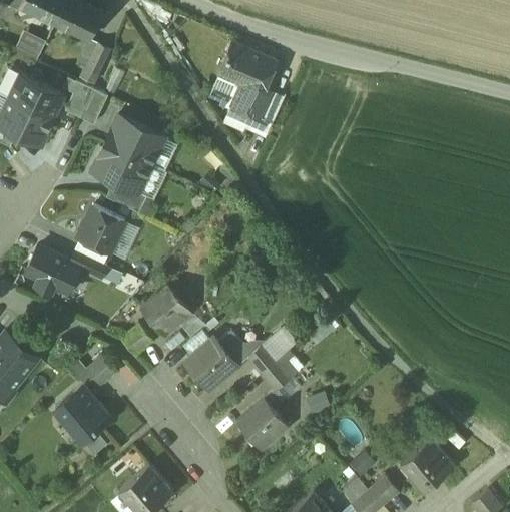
[(0,0),(0,1),(16,9),(18,5),(17,5),(19,0),(0,0)]
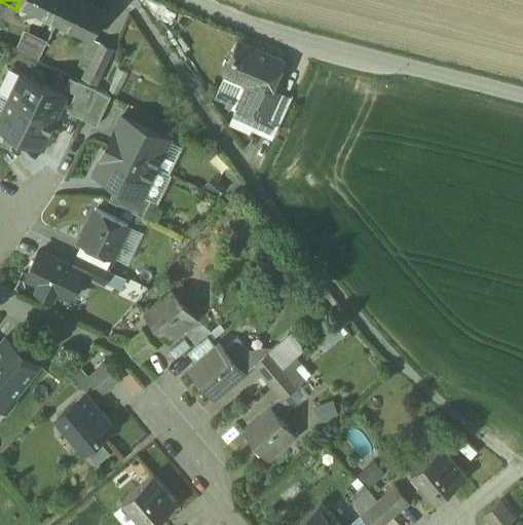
[(64,0),(20,0),(17,5),(19,5),(53,23),(64,0)]
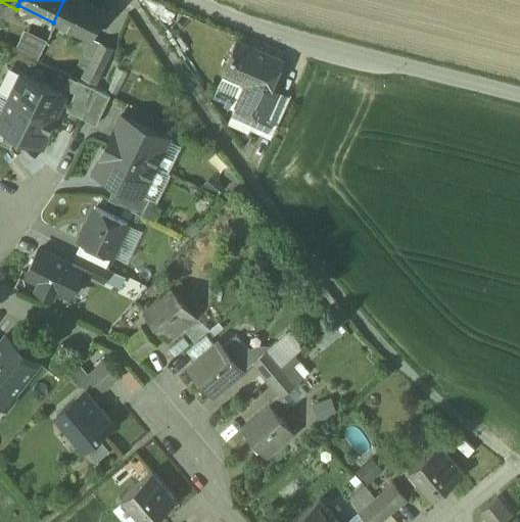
[(102,10),(82,0),(63,0),(53,22),(89,39),(102,10)]
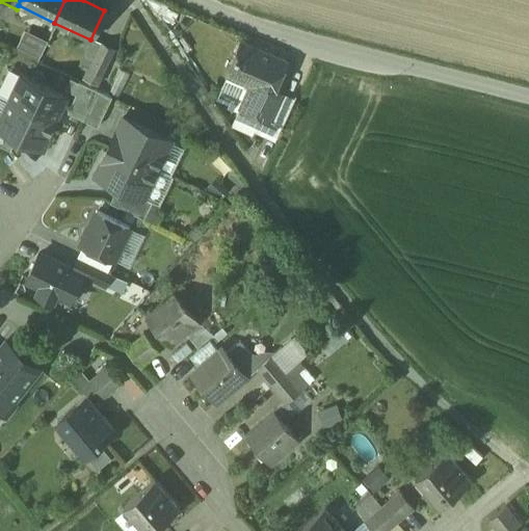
[(45,43),(23,32),(14,52),(35,62),(45,43)]
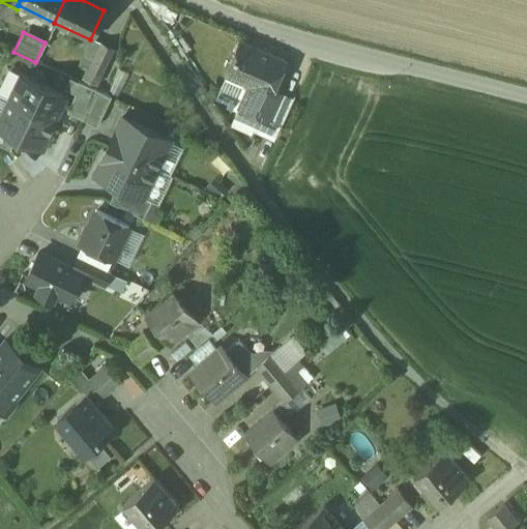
[(283,63),(237,43),(225,74),(249,85),(238,108),(238,109),(264,120),(275,94),(270,92),(283,63)]
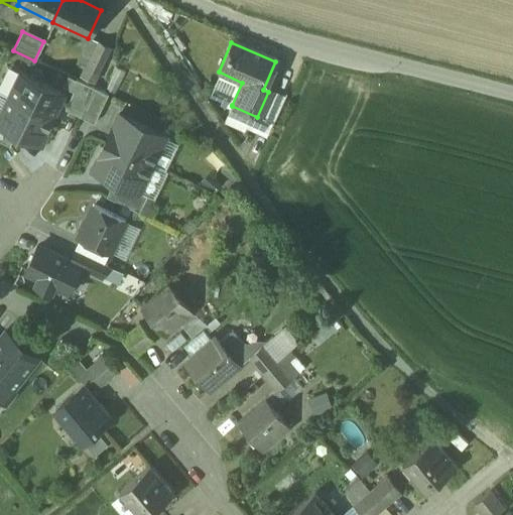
[(96,43),(79,79),(94,86),(111,50),(96,43)]
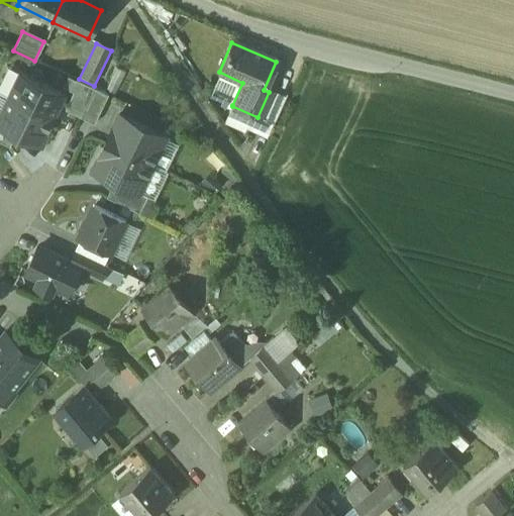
[(18,73),(7,97),(52,117),(63,94),(18,73)]
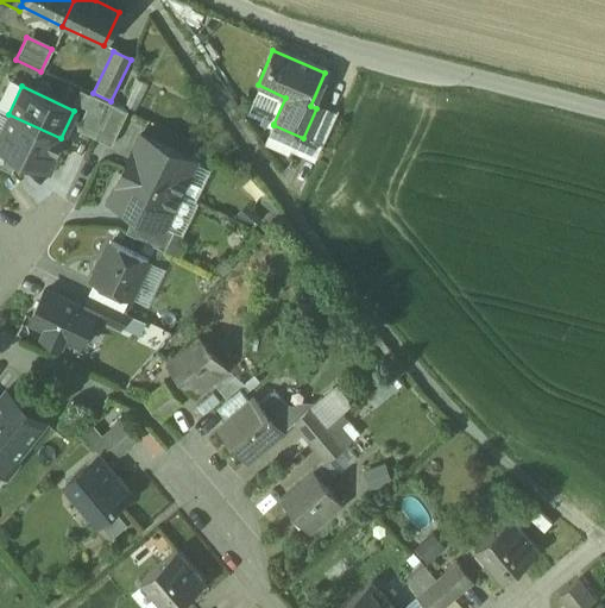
[(108,104),(92,138),(108,145),(125,112),(108,104)]
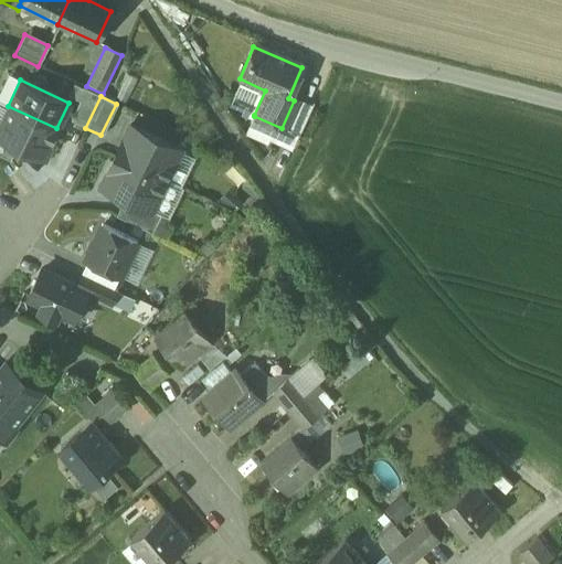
[(294,100),(282,128),(254,116),(248,127),(292,146),(309,107),(298,102),(298,103),(294,100)]
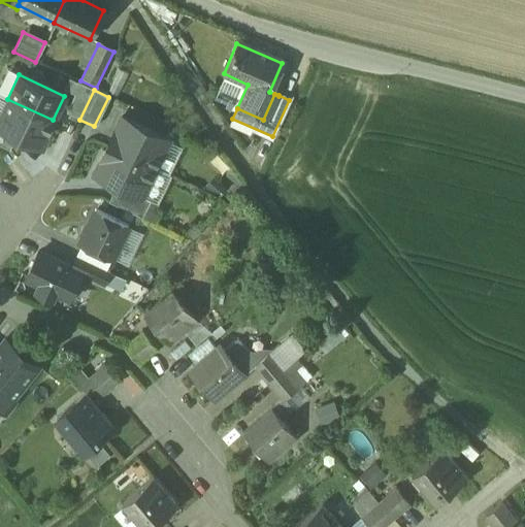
[(7,99),(0,114),(0,129),(30,144),(42,140),(53,120),(7,99)]
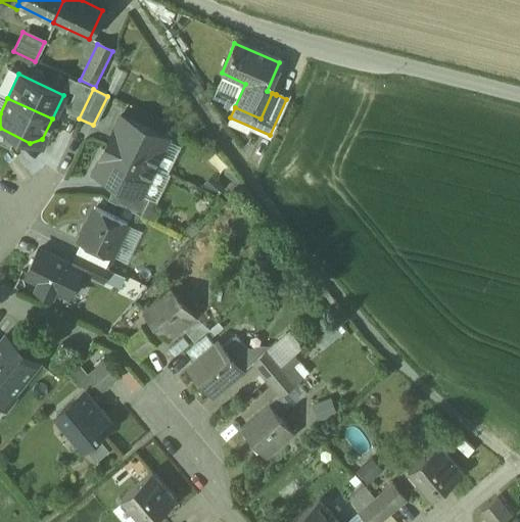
[(166,139),(119,116),(104,144),(152,167),(166,139)]
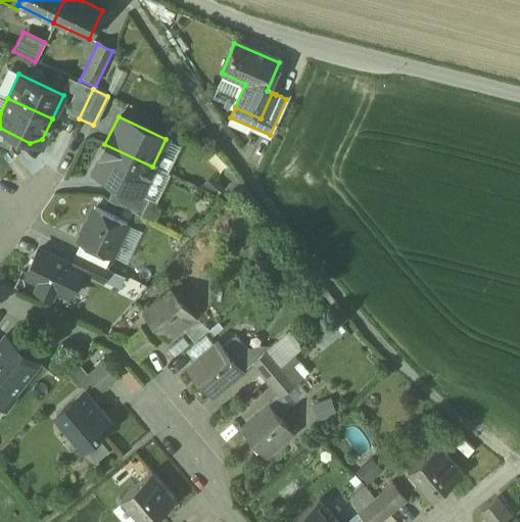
[(152,167),(104,144),(91,173),(113,184),(139,195),(152,167)]
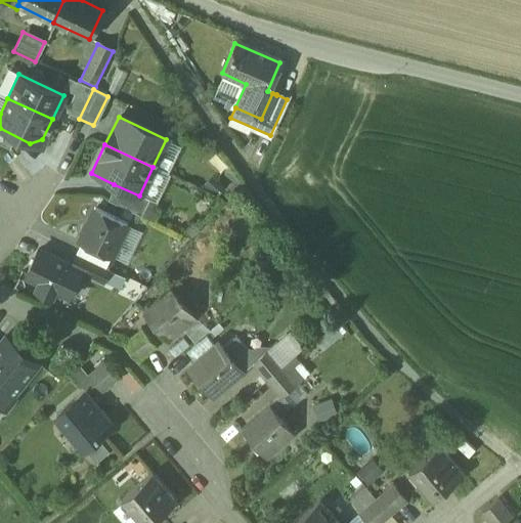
[(139,195),(114,184),(106,201),(139,216),(147,200),(139,195)]
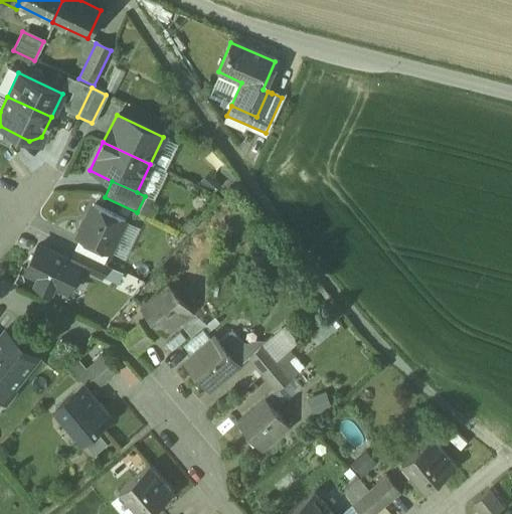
[(123,221),(91,205),(74,235),(108,251),(123,221)]
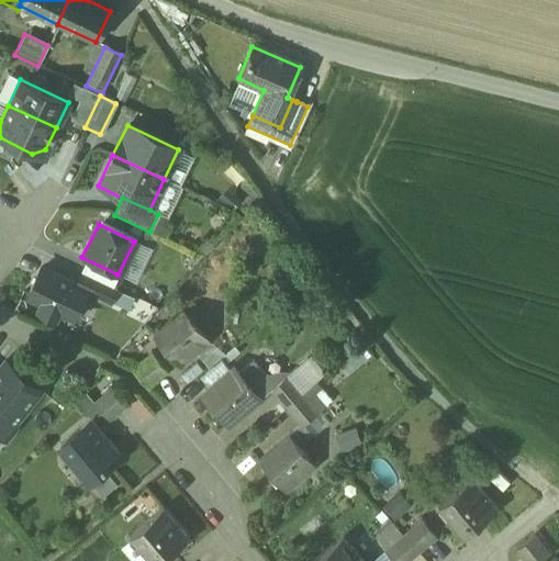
[(76,285),(40,268),(25,296),(40,303),(36,311),(54,318),(57,312),(71,318),(85,290),(76,285)]
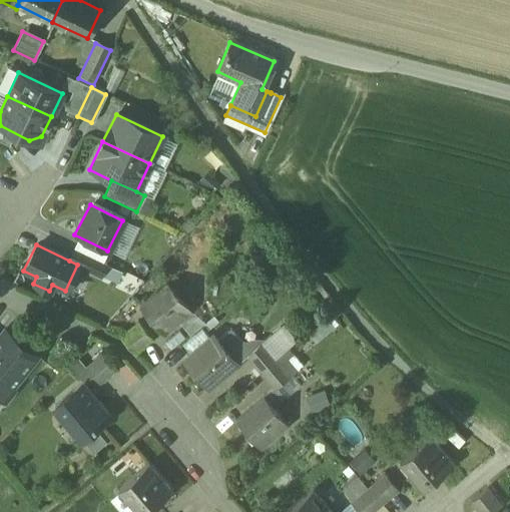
[(104,265),(74,249),(69,261),(77,265),(99,276),(104,265)]
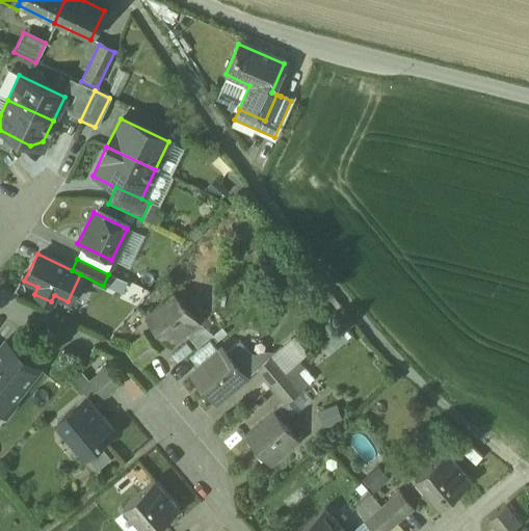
[(125,283),(115,279),(111,289),(120,293),(125,283)]
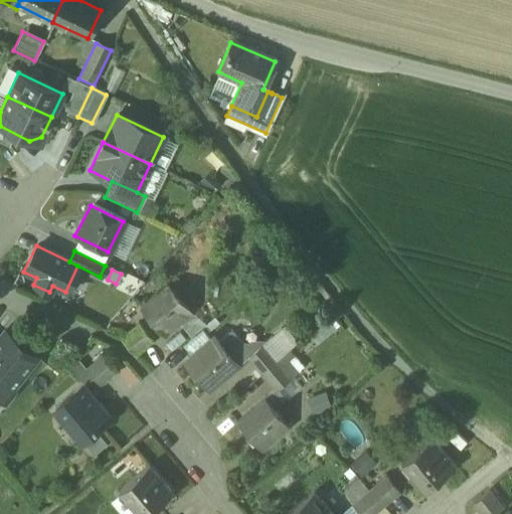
[(118,289),(134,296),(142,279),(125,272),(118,289)]
